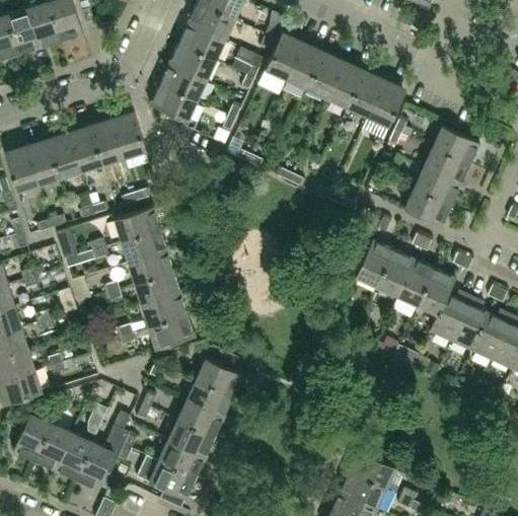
[(81,27),(72,0),(57,0),(48,3),(61,43),(83,35),(81,27)]
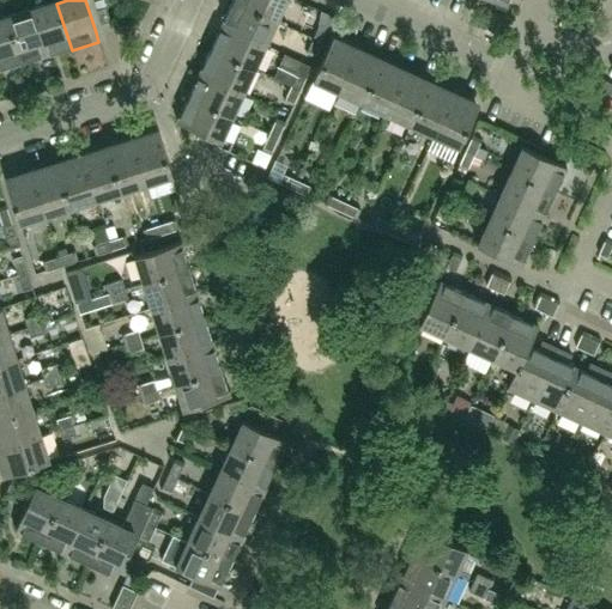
[(278,25),(289,0),(234,0),(232,4),(278,25)]
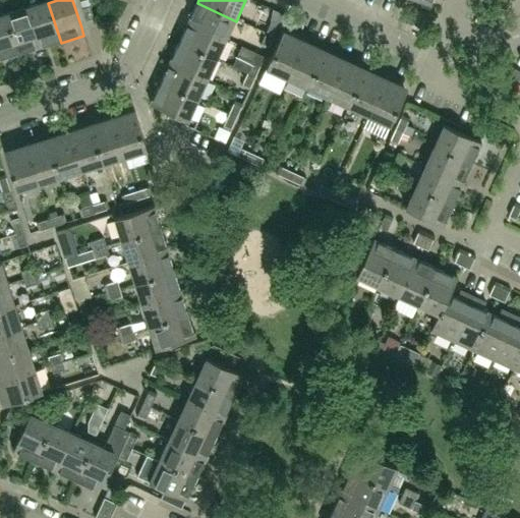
[(61,43),(48,3),(26,10),(40,49),(61,43)]
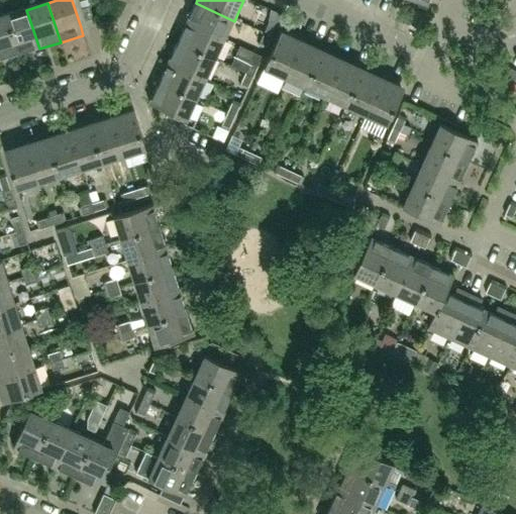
[(225,40),(234,21),(196,3),(187,23),(225,40)]
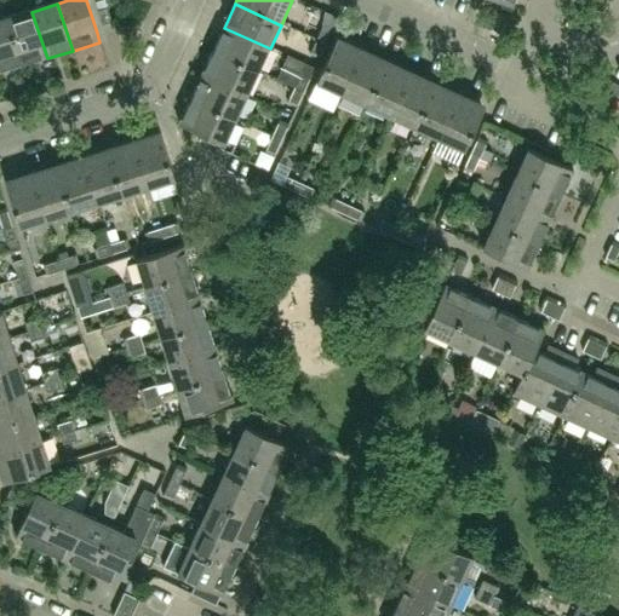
[(113,27),(108,11),(98,13),(103,29),(113,27)]
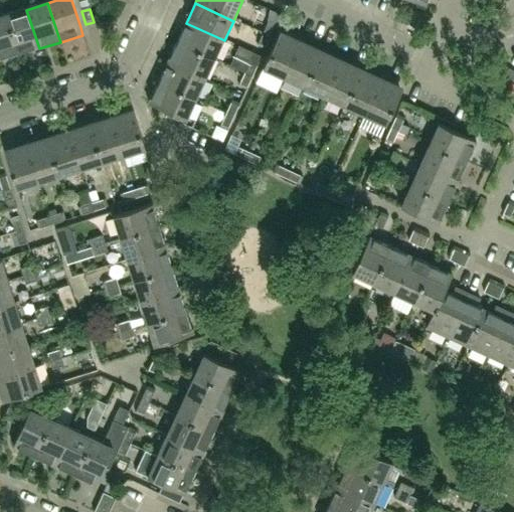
[(39,48),(26,10),(5,16),(18,55),(39,48)]
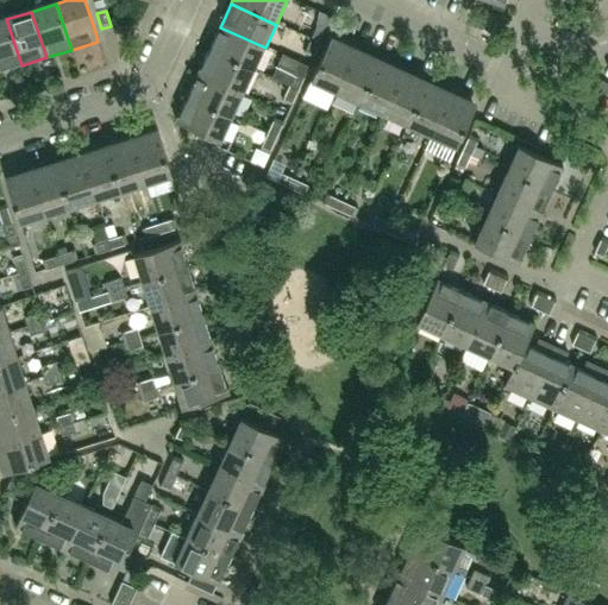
[(0,71),(22,65),(6,19),(0,20),(0,71)]
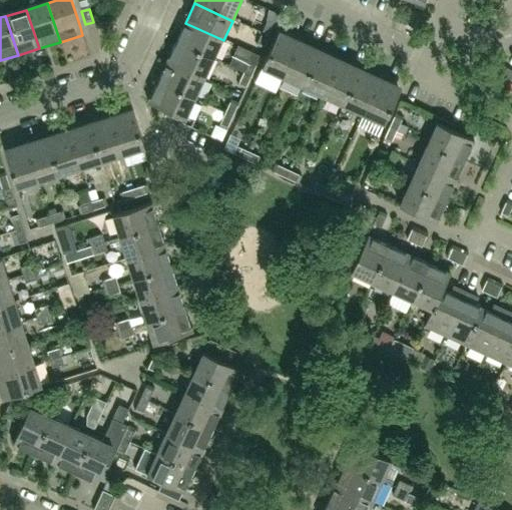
[(271,38),(274,31),(276,25),(268,22),(263,35),(271,38)]
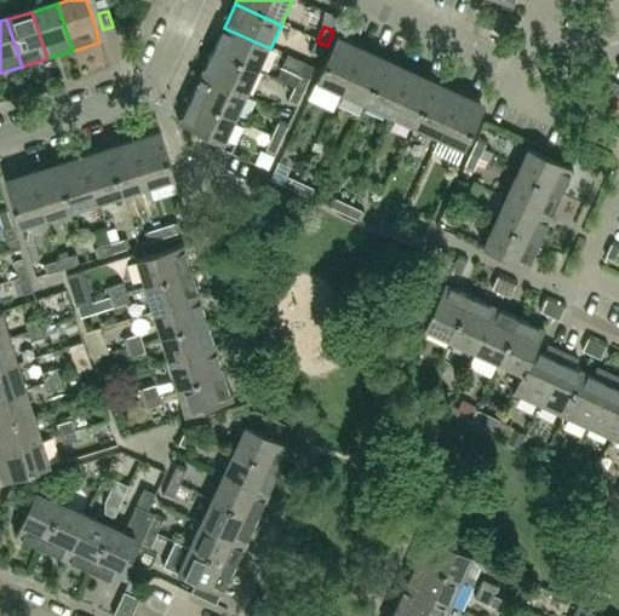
[(258,74),(270,49),(224,28),(213,53),(258,74)]
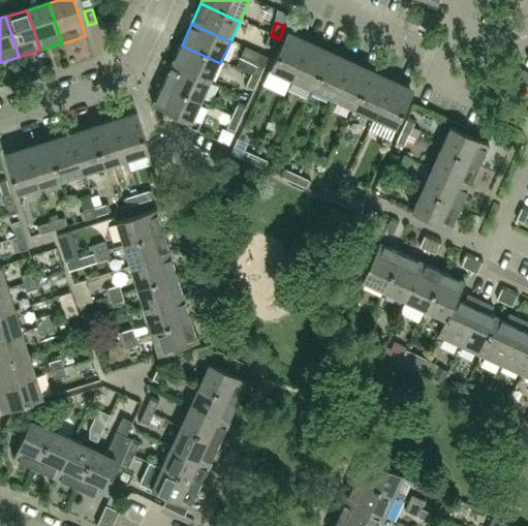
[(291,83),(309,44),(287,34),(270,72),(291,83)]
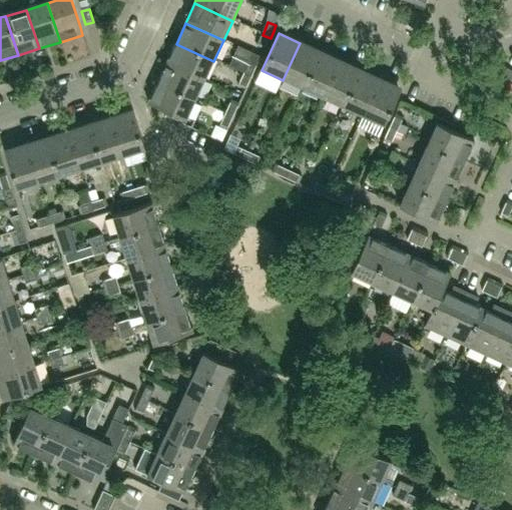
[(265,51),(271,38),(263,35),(257,47),(265,51)]
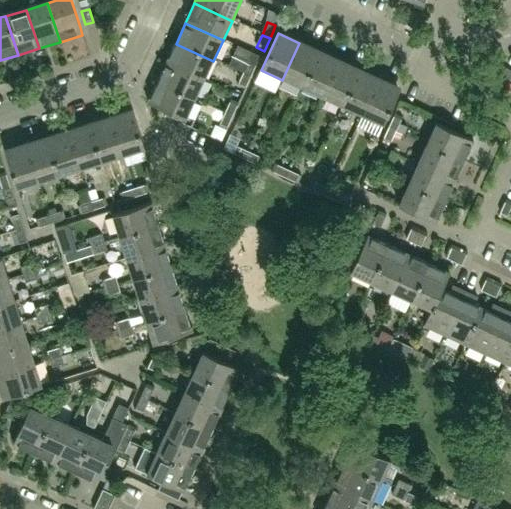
[(303,89),(320,52),(299,43),(282,80),(303,89)]
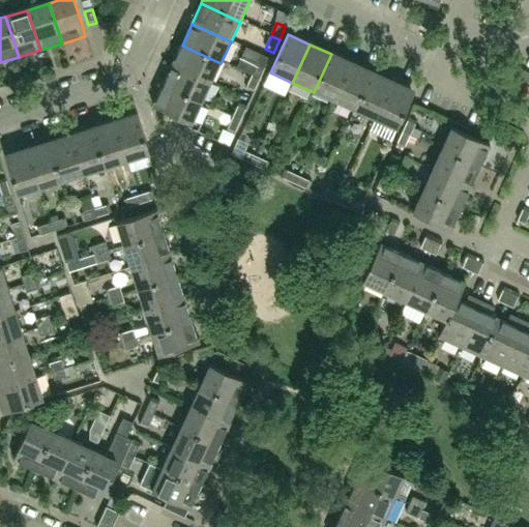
[(211,83),(221,63),(182,46),(173,65),(211,83)]
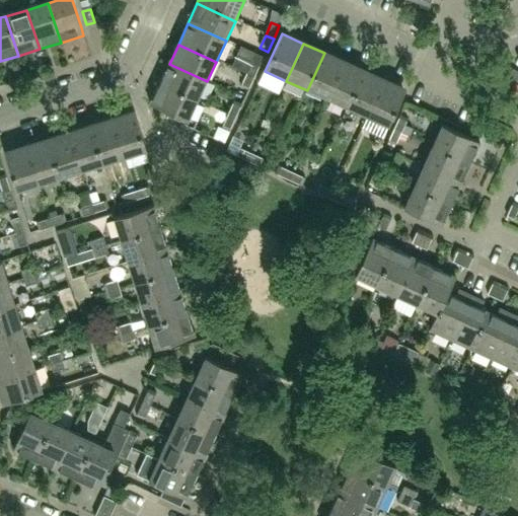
[(327,99),(345,62),(324,53),(307,90),(327,99)]
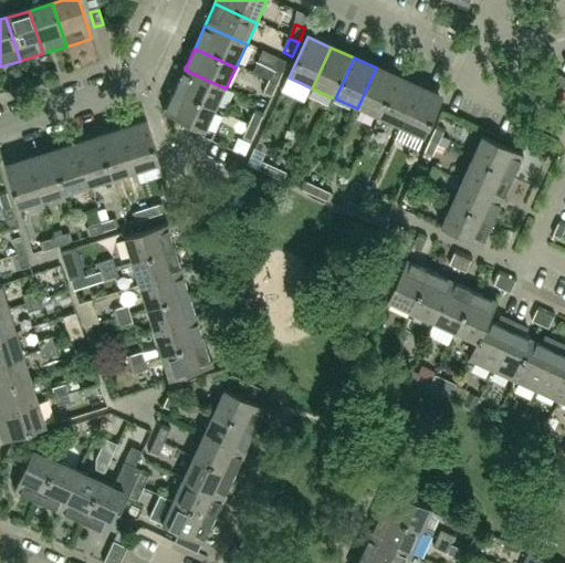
[(278,86),(284,72),(276,68),(270,82),(278,86)]
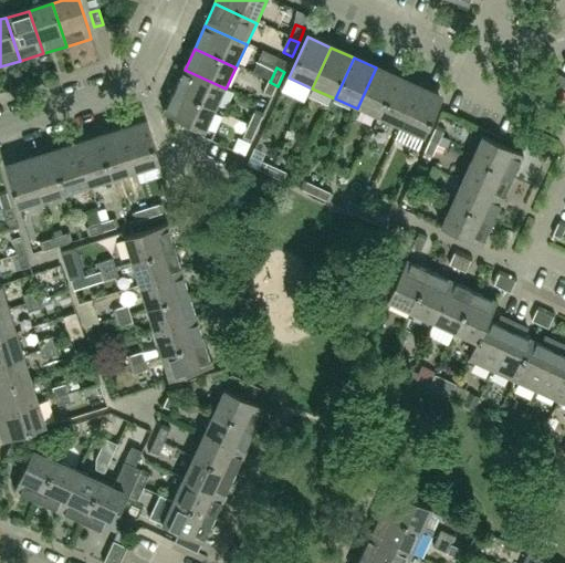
[(378,118),(397,77),(376,68),(357,108),(378,118)]
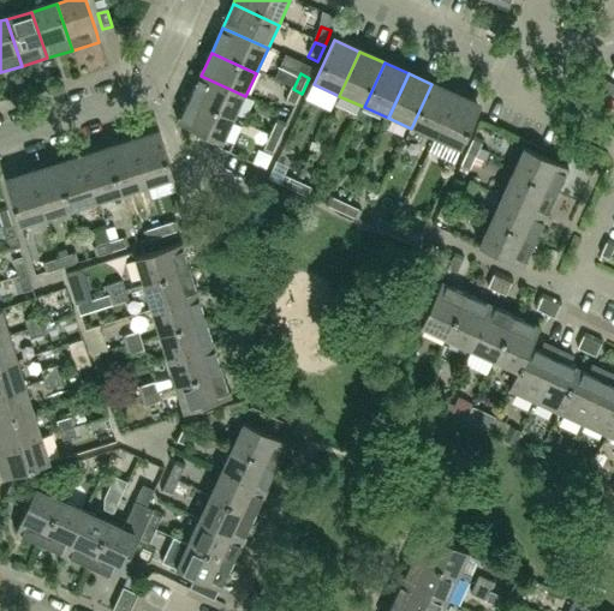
[(234,121),(245,96),(201,76),(190,100),(234,121)]
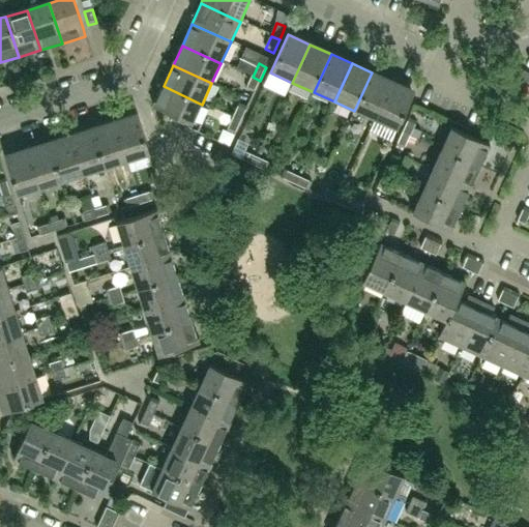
[(528,75),(522,71),(518,79),(523,82),(528,84),(528,75)]
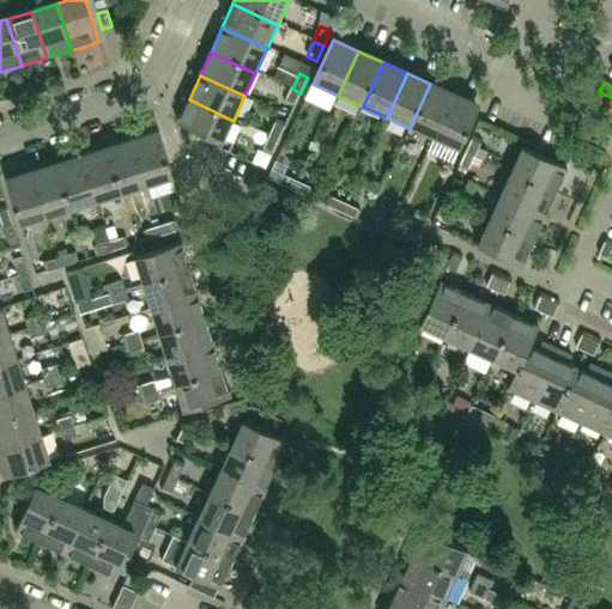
[(435,139),(455,95),(430,84),(410,128),(435,139)]
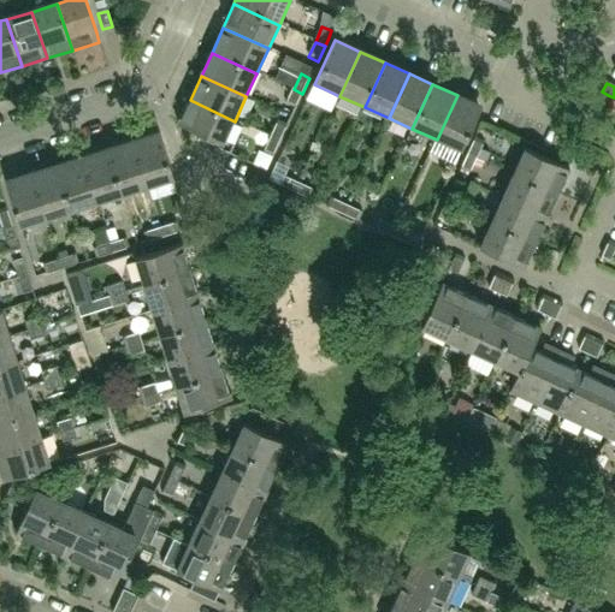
[(295,110),(302,94),(294,89),(285,105),(295,110)]
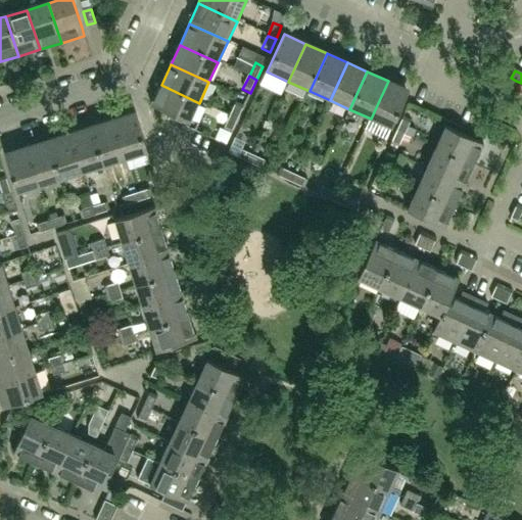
[(392,129),(404,103),(410,91),(388,81),(371,119),(392,129)]
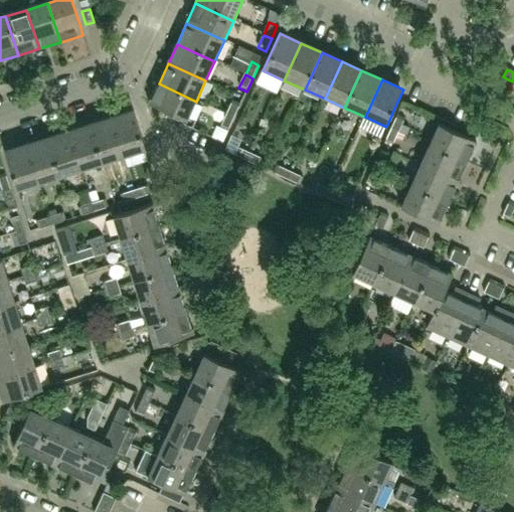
[(186,122),(196,102),(159,83),(149,105),(186,122)]
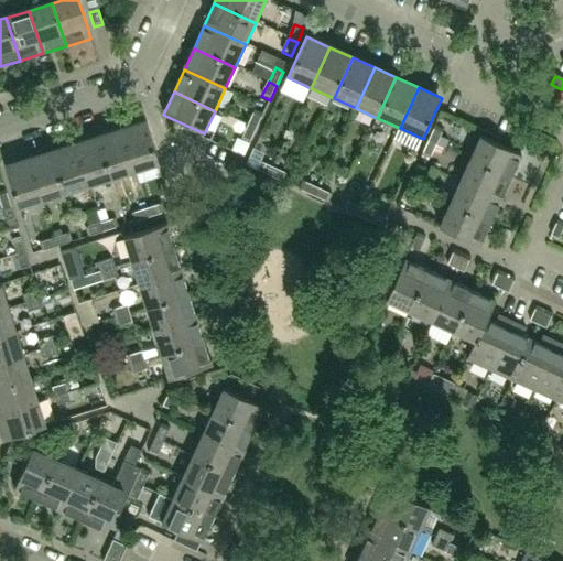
[(257,130),(263,116),(255,111),(248,126),(257,130)]
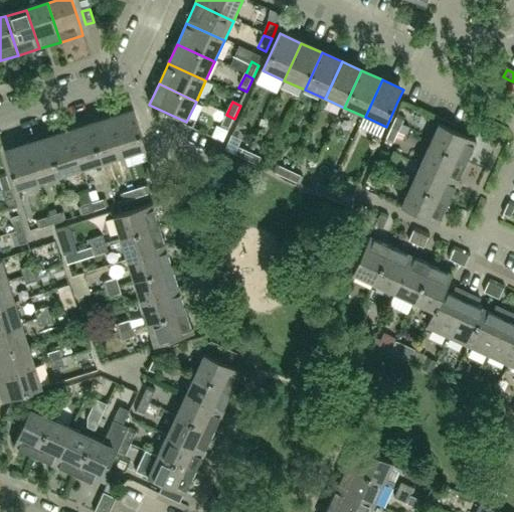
[(205,105),(202,111),(221,121),(224,114),(205,105)]
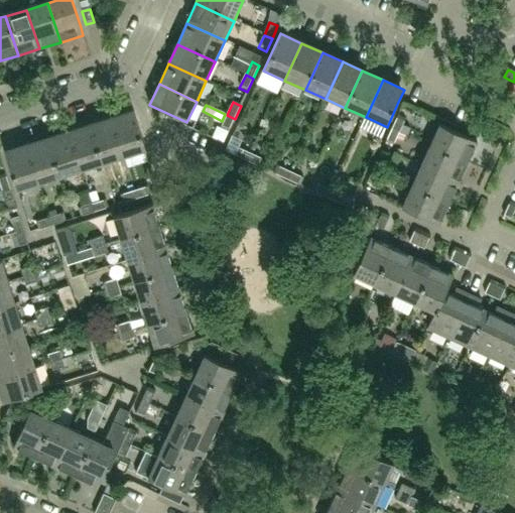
[(146,150),(134,112),(112,118),(124,157),(146,150)]
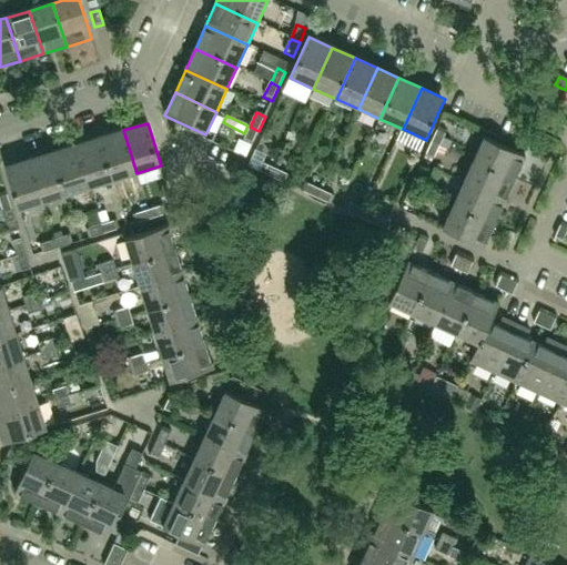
[(251,145),(259,131),(250,127),(243,141),(251,145)]
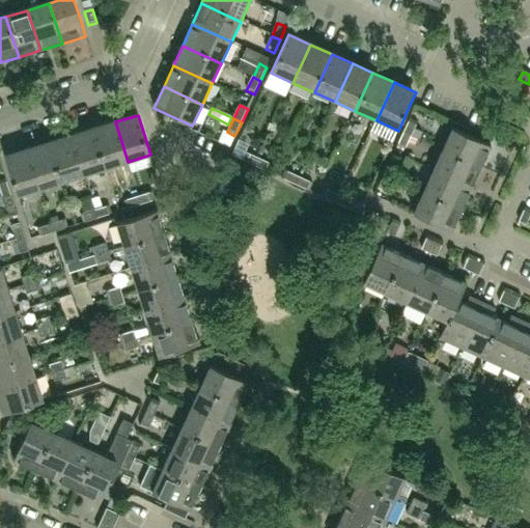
[(412,137),(418,123),(410,120),(403,134),(412,137)]
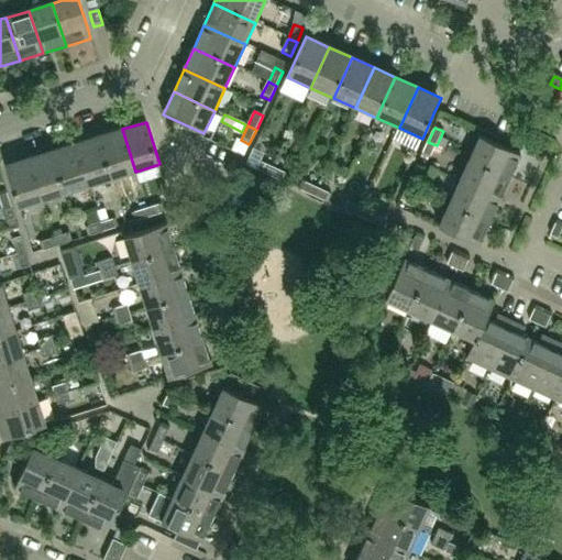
[(122,176),(124,183),(123,183),(125,193),(140,188),(136,178),(131,180),(129,174),(135,172),(122,129),(98,136),(112,179),(122,176)]
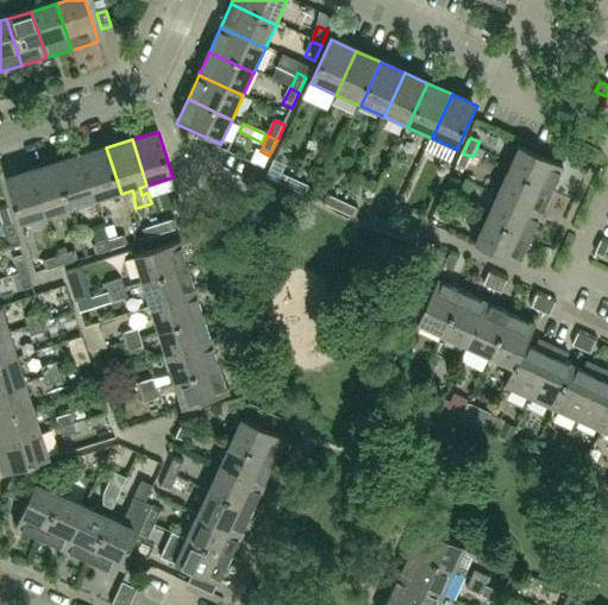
[(121,194),(106,147),(82,156),(96,201),(121,194)]
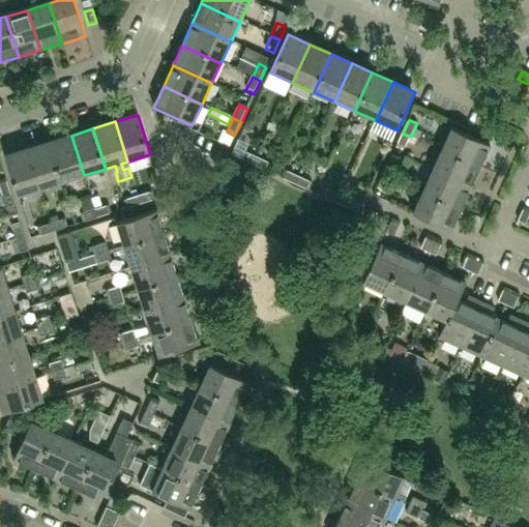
[(480,169),(491,147),(452,129),(442,152),(480,169)]
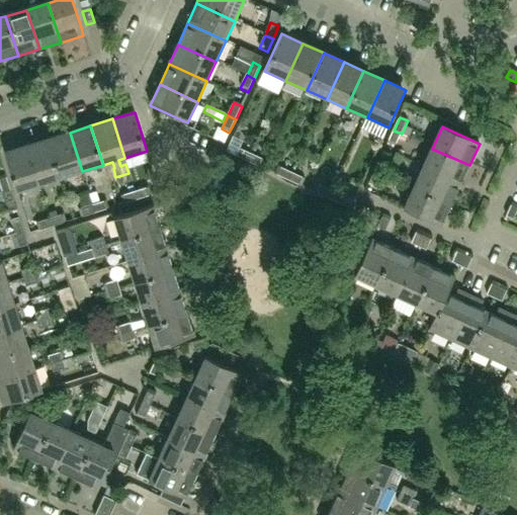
[(396,148),(402,134),(394,131),(388,144),(396,148)]
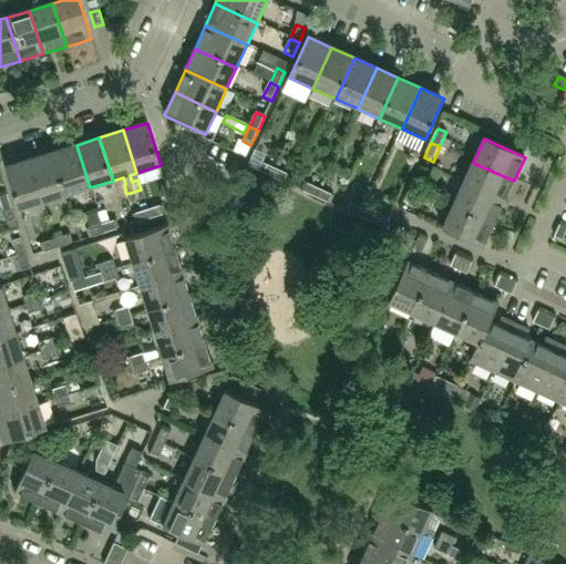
[(90,187),(76,145),(52,152),(67,195),(90,187)]
